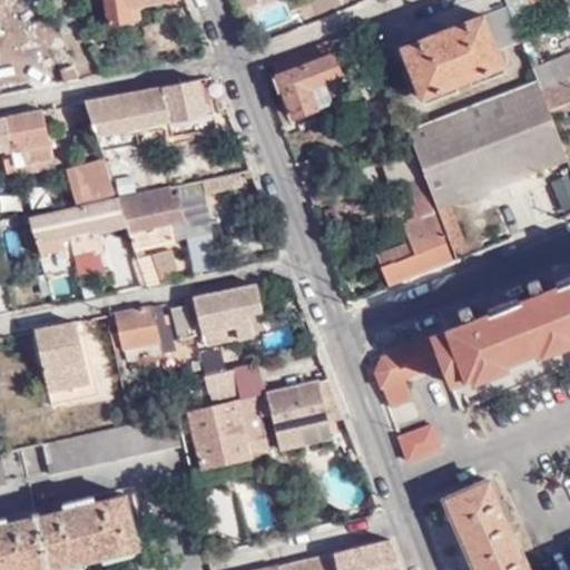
[(47,0),(46,0),(59,30),(77,27),(65,0),(47,0)]
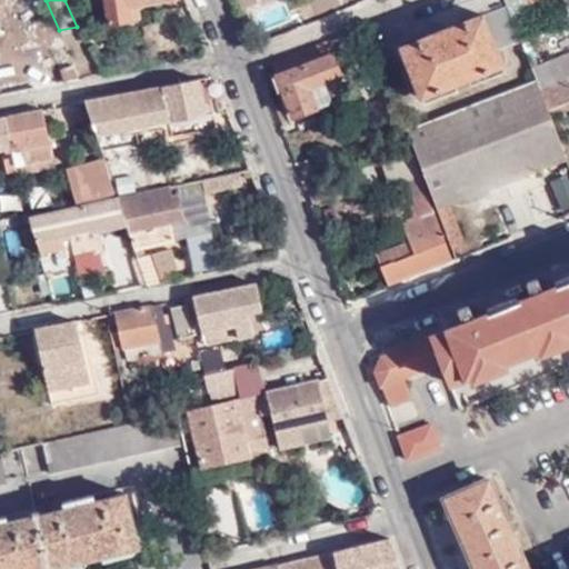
[(101,0),(106,22),(135,19),(131,1),(136,0),(101,0)]
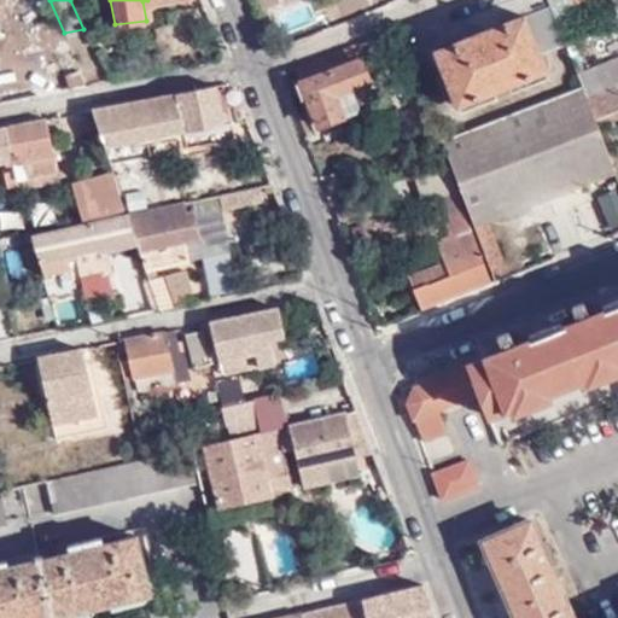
[(564,6),(577,0),(547,0),(551,6),(552,10),(553,15),(554,16),(565,11),(564,6)]
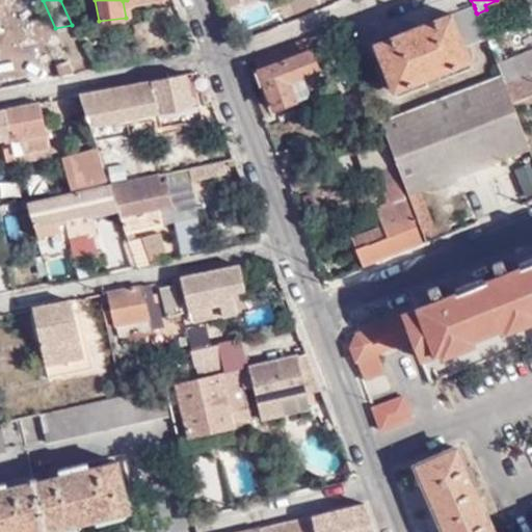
[(464,45),(486,36),(477,14),(476,12),(474,5),(376,45),(393,90),(470,59),(464,45)]
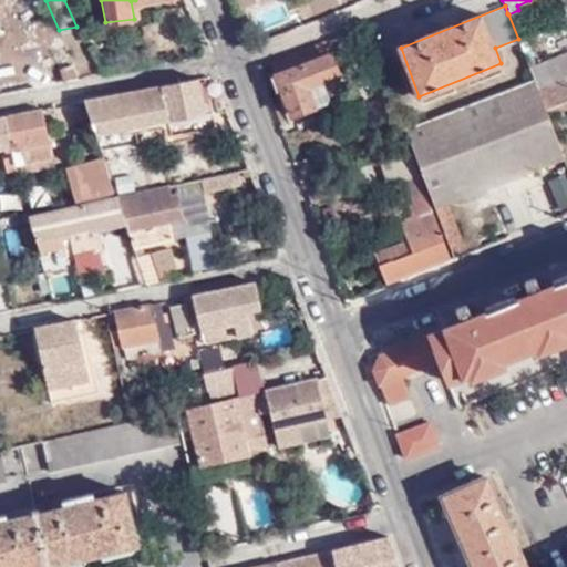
[(326,40),(270,61),(276,75),(271,78),(287,117),(346,95),(326,40)]
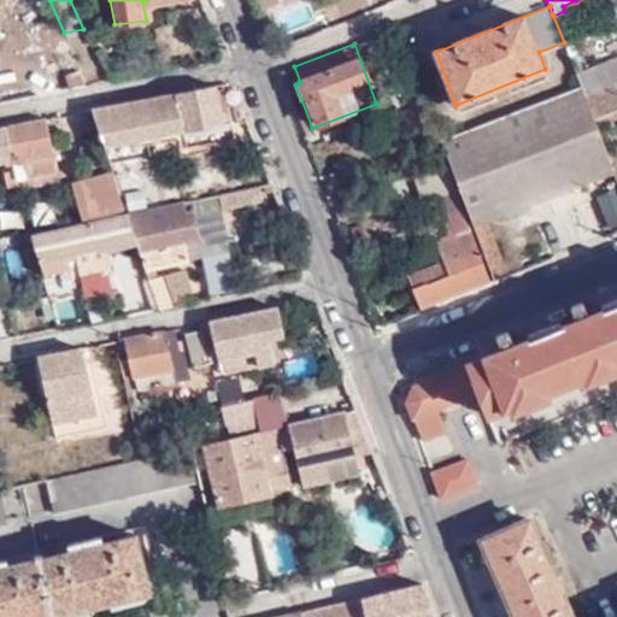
[(600,88),(616,81),(616,56),(592,66),(600,88)]
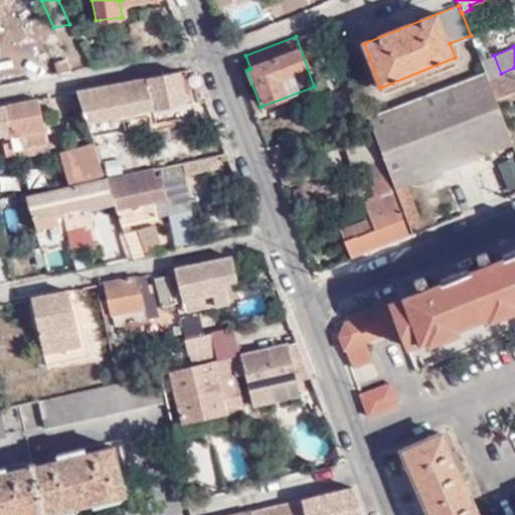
[(56,64),(60,71),(71,69),(63,50),(58,52),(61,60),(56,64)]
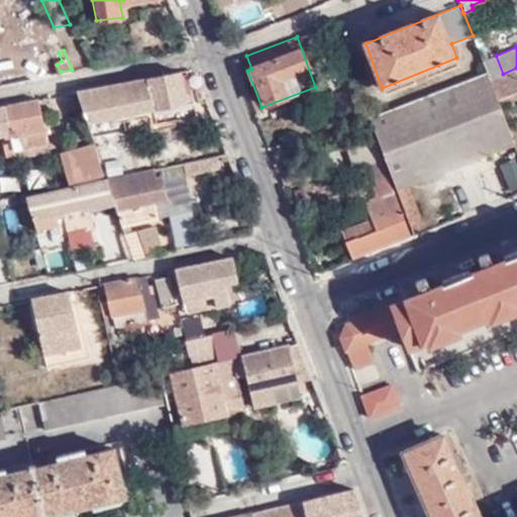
[(489,80),(503,74),(496,56),(482,62),(486,72),(489,80)]
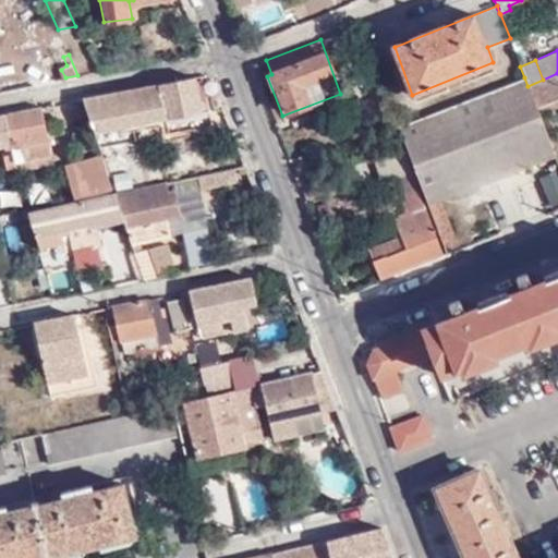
[(194,75),(81,97),(93,132),(162,119),(164,121),(206,110),(194,75)]
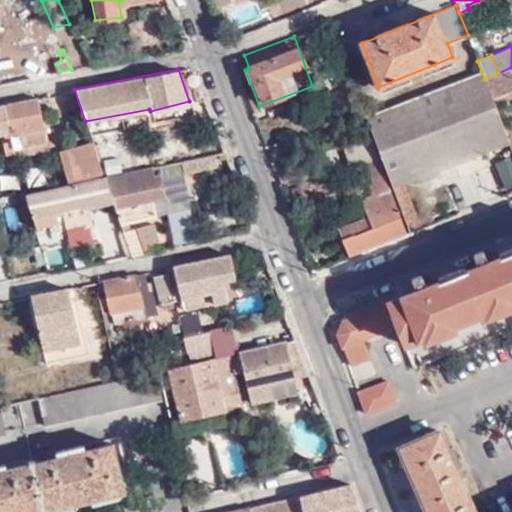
[(365,116),(369,126),(406,225),(415,221),(402,187),(396,189),(393,184),(508,140),(492,98),(485,81),(484,79),(481,71),(365,116)]
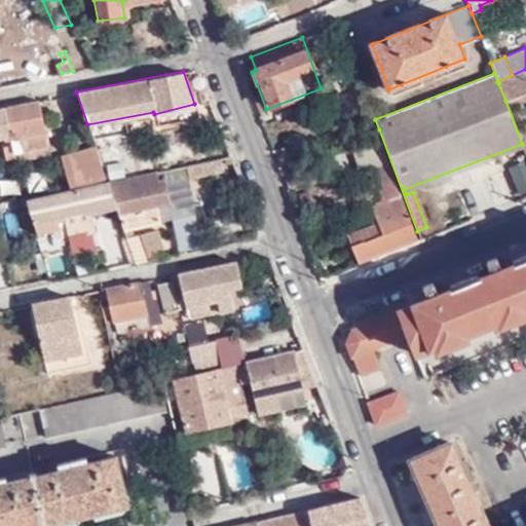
[(498,83),(505,101),(525,94),(525,79),(524,74),(498,83)]
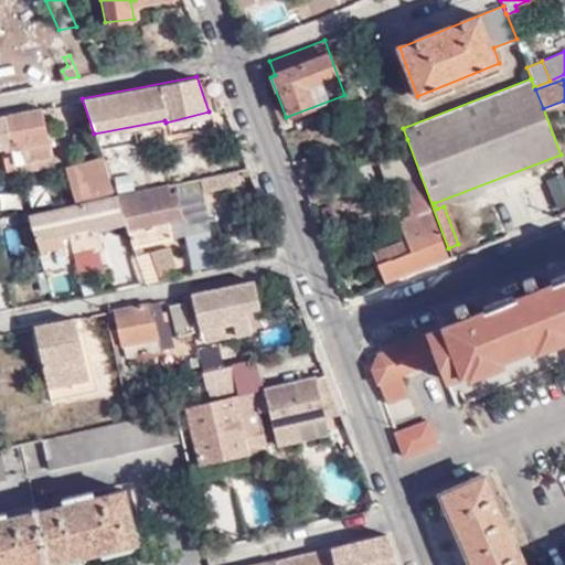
[(41,106),(6,113),(10,142),(12,156),(14,164),(50,158),(41,106)]
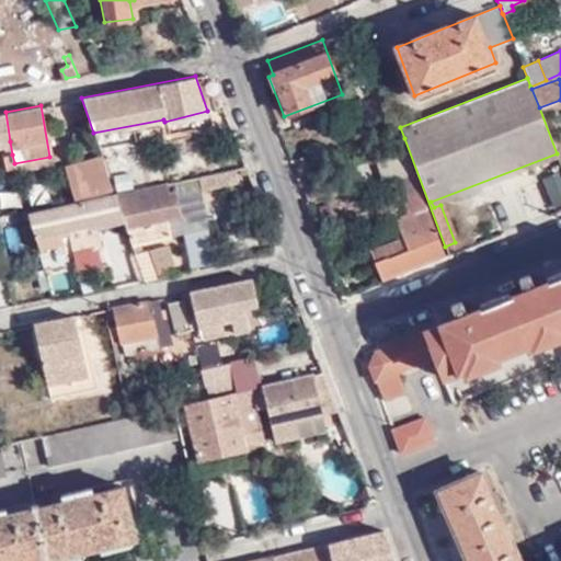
[(0,113),(0,142),(10,141),(6,112),(0,113)]
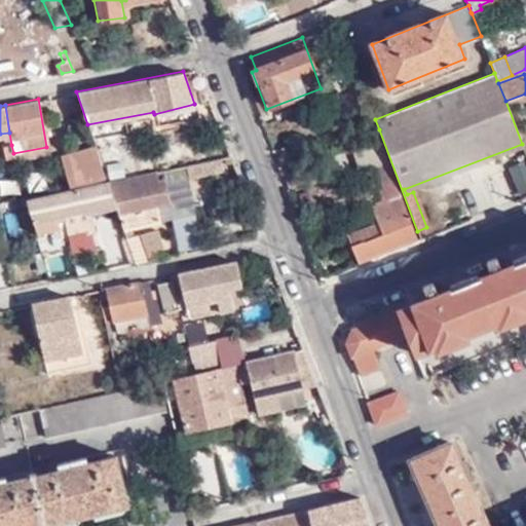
[(350,246),(359,264),(417,241),(378,143),(366,148),(382,189),(376,192),(379,201),(371,205),(377,221),(381,234),(350,246)]
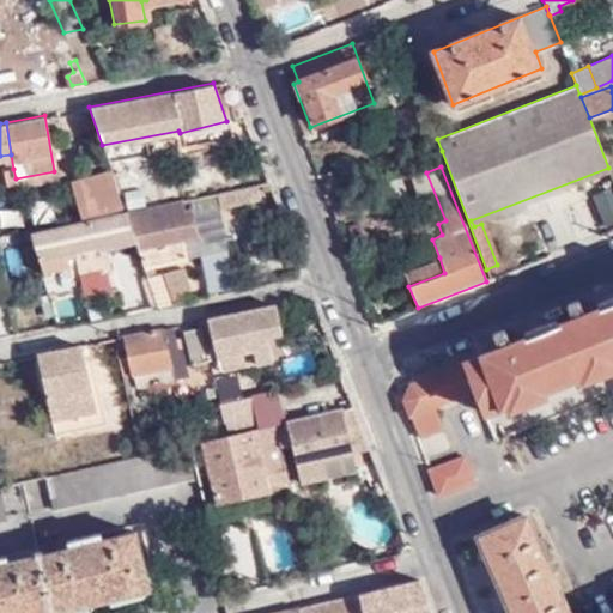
[(16,178),(13,169),(4,170),(6,186),(16,184),(16,178)]
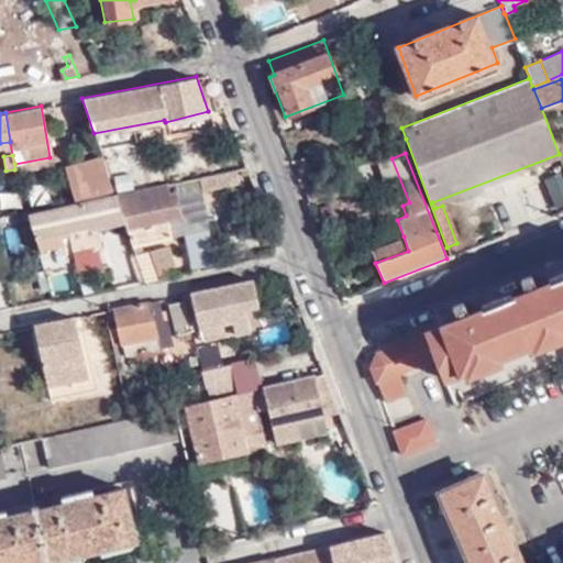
[(113,191),(102,159),(66,169),(75,201),(113,191)]
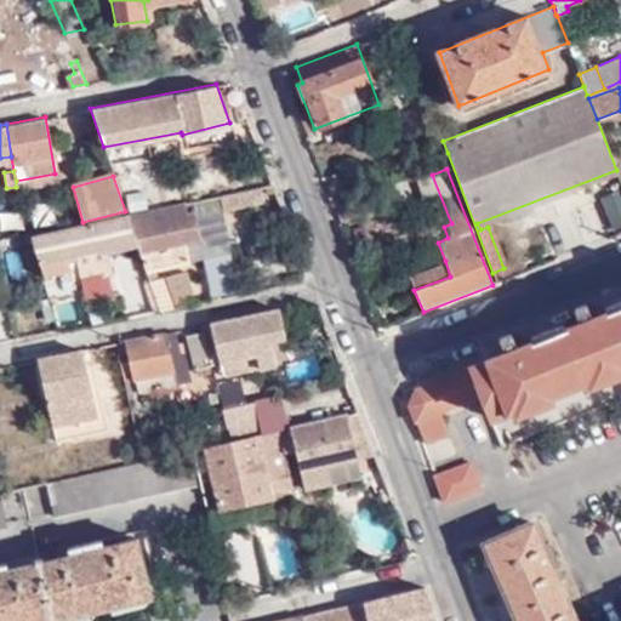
[(223,210),(262,200),(260,186),(220,195),(223,210)]
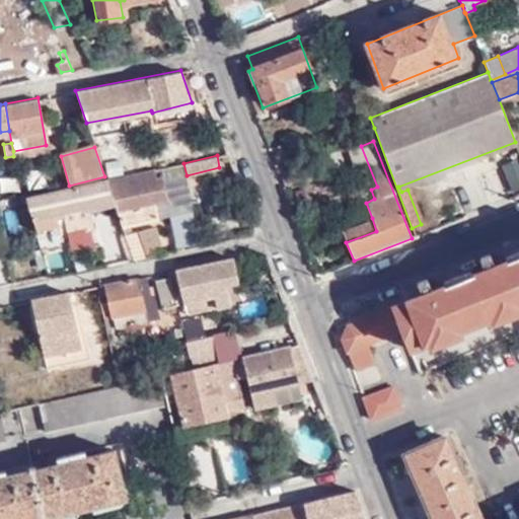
[(518,157),(501,165),(511,193),(518,189),(518,157)]
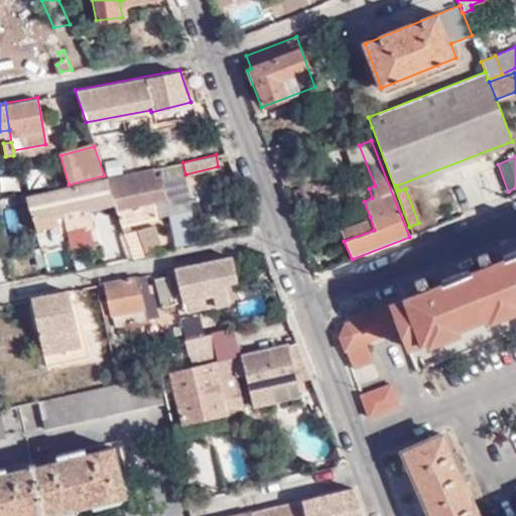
[(120,223),(155,216),(152,201),(166,198),(161,174),(154,176),(153,169),(106,179),(114,204),(120,223)]
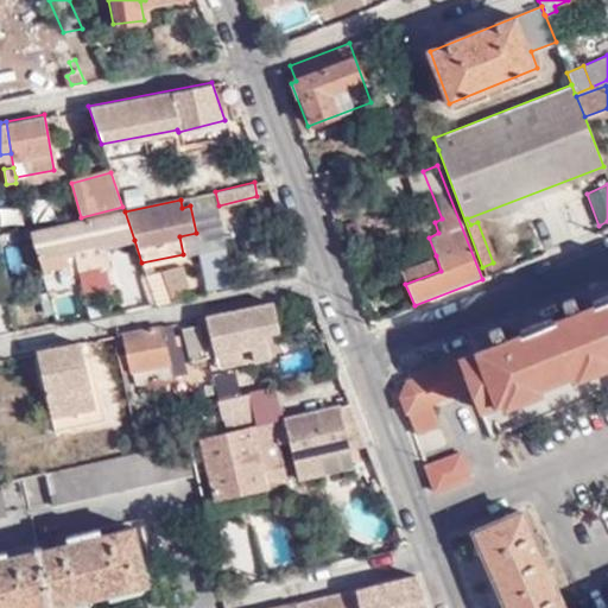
[(43,270),(73,263),(75,270),(80,270),(106,263),(108,263),(105,247),(134,240),(125,211),(33,232),(43,270)]
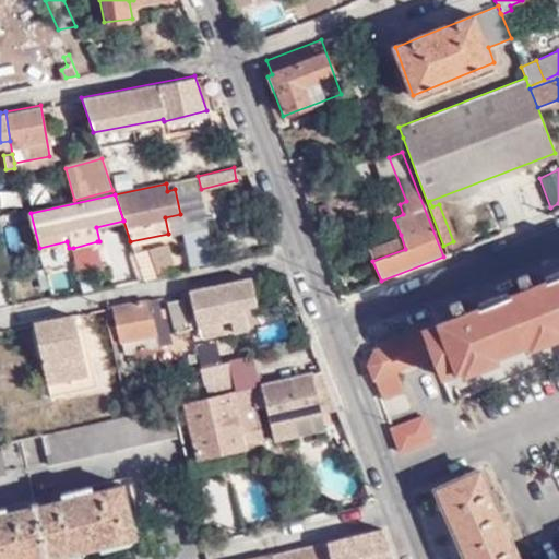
[(367,248),(372,261),(405,249),(401,235),(367,248)]
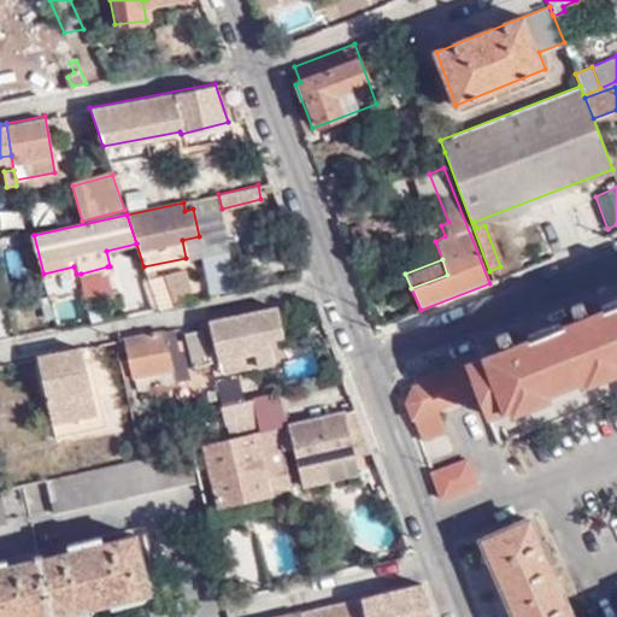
[(88,304),(115,298),(107,266),(81,274),(88,304)]
